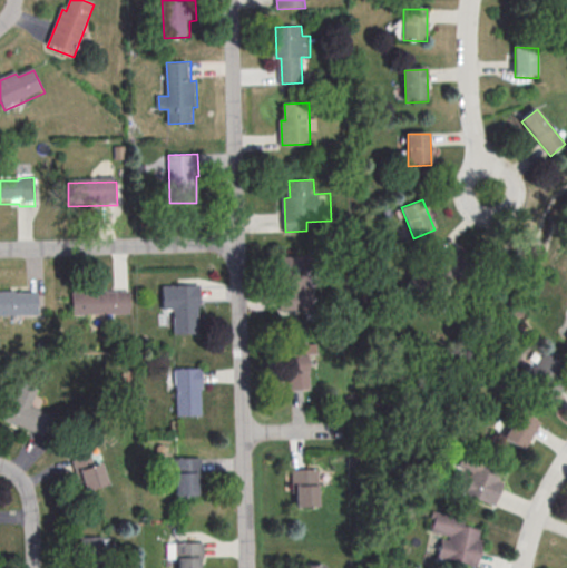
[(275,256),(279,311),(323,307),(320,254),(275,256)]
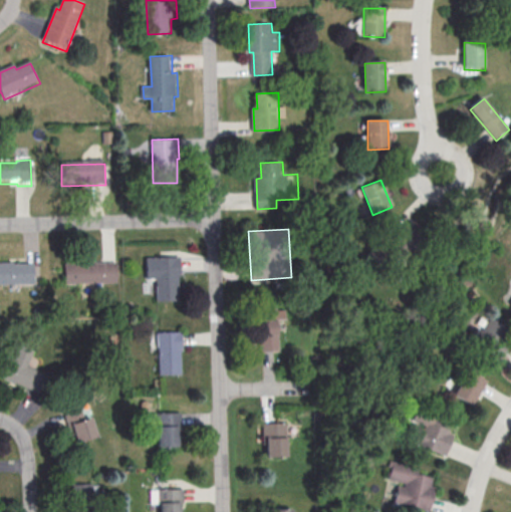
[(148,258),(183,257),(183,277),(181,277),(181,301),(159,301),(159,279),(149,279),(148,258)]
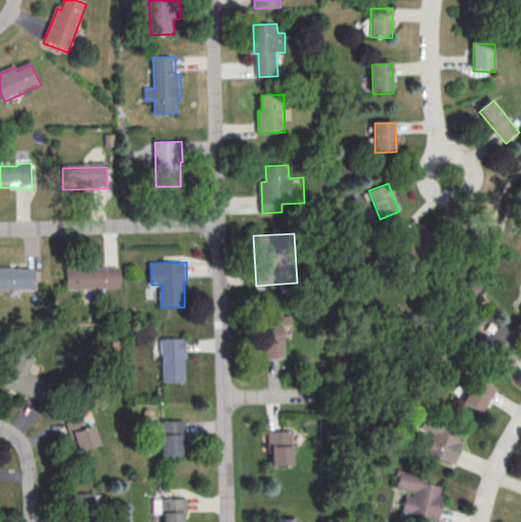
[(0,271),(35,270),(36,292),(0,293),(0,271)]
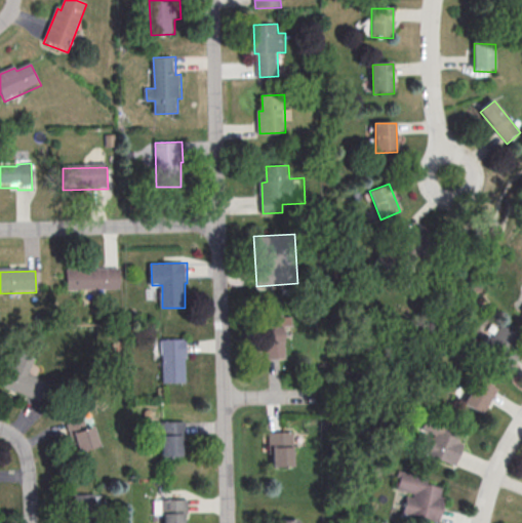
[(76,272),(121,271),(121,292),(77,293),(76,272)]
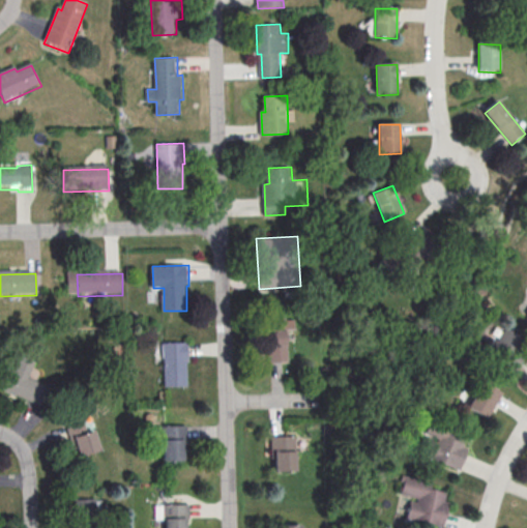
[(287,318),(288,320),(296,320),(297,331),(289,331),(291,362),(269,363),(267,333),(258,333),(257,319),(287,318)]
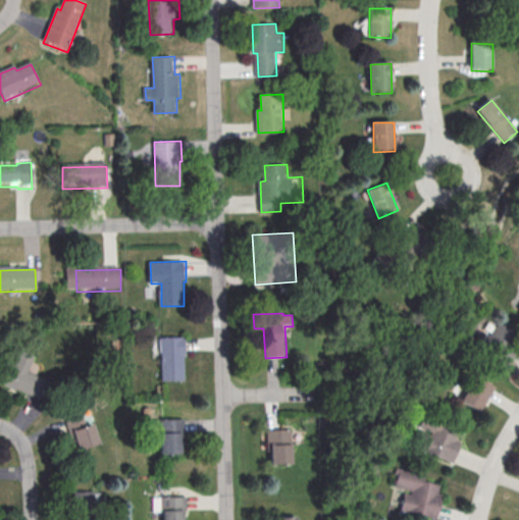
[(477,349),(494,355),(491,361),(508,367),(518,340),(518,330),(498,322),(492,336),(483,332),(477,349)]
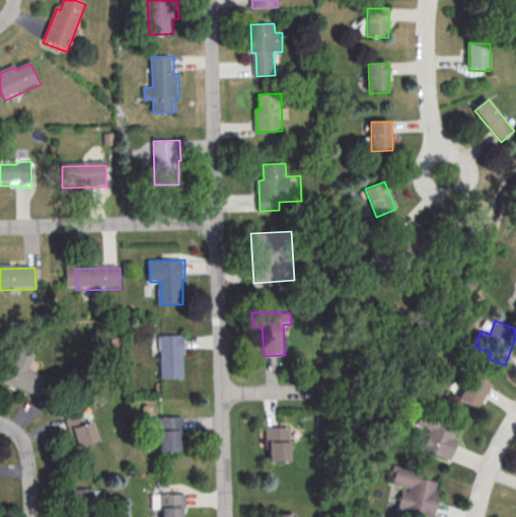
[(161,336),(162,379),(186,379),(185,336),(161,336)]
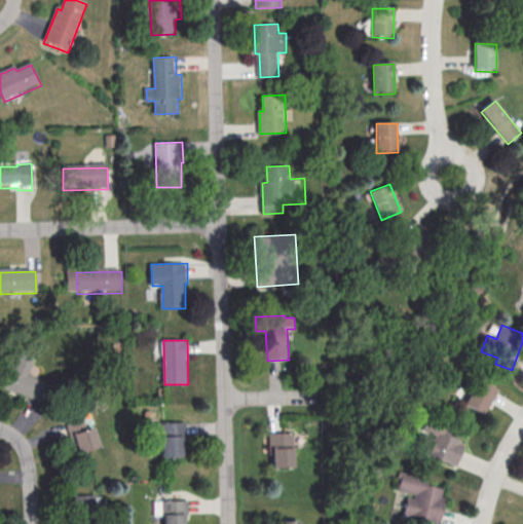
[(49,386),(40,405),(0,387),(0,374),(4,366),(15,371),(23,354),(36,361),(29,377),(49,386)]
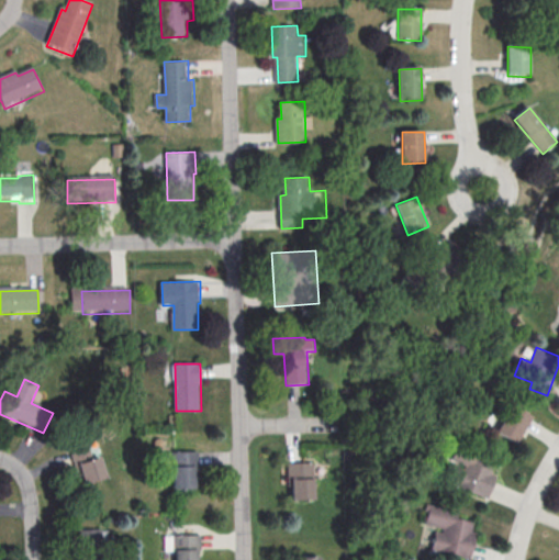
[(533,418),(514,406),(496,432),(515,444),(533,418)]
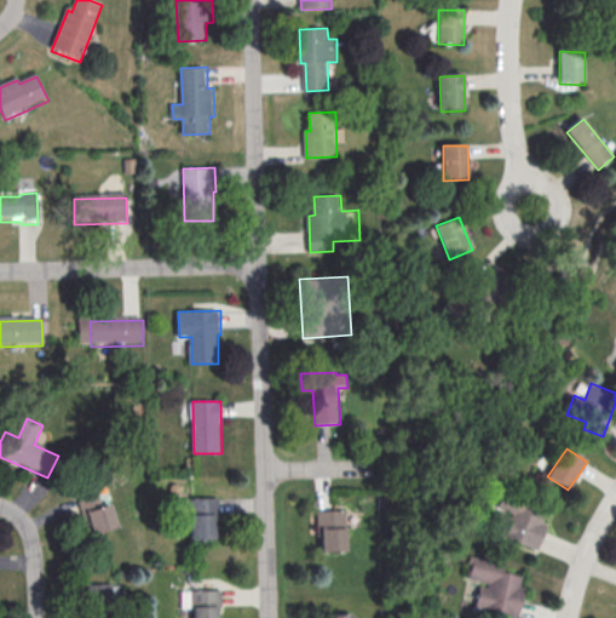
[(104,507),(99,493),(81,499),(93,536),(119,527),(110,505),(104,507)]
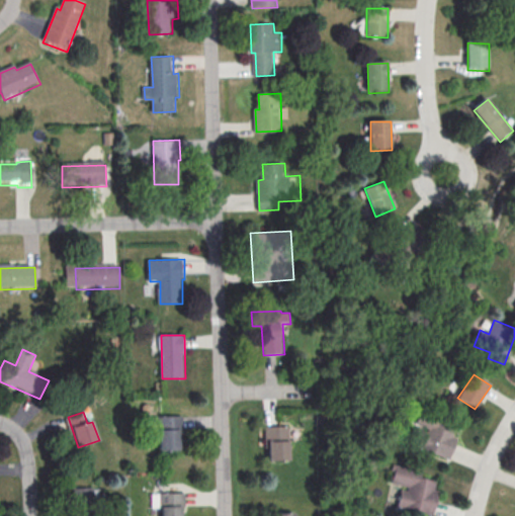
[(168,417),(169,431),(161,431),(162,451),(182,451),(181,430),(184,430),(184,416),(168,417)]
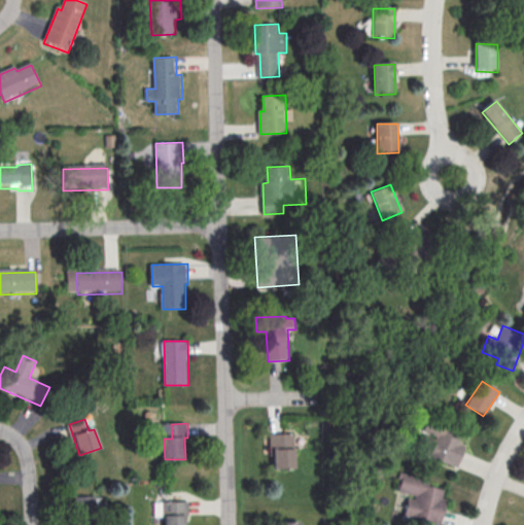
[(271,434),(272,456),(275,456),(276,469),(285,469),(285,475),(302,474),(299,432),(271,434)]
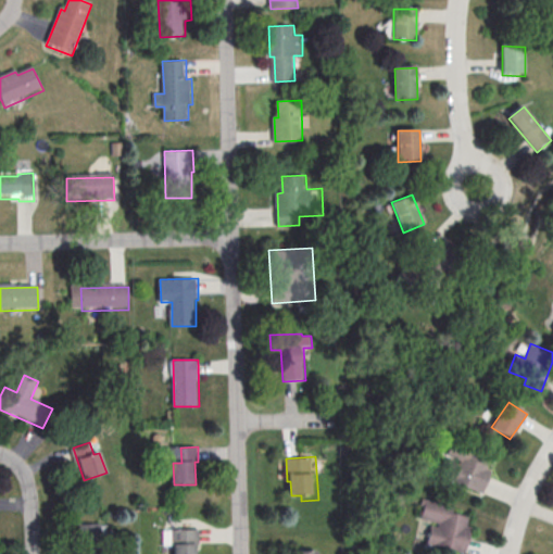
[(459,465),(452,462),(443,479),(481,496),(493,469),(463,456),(459,465)]
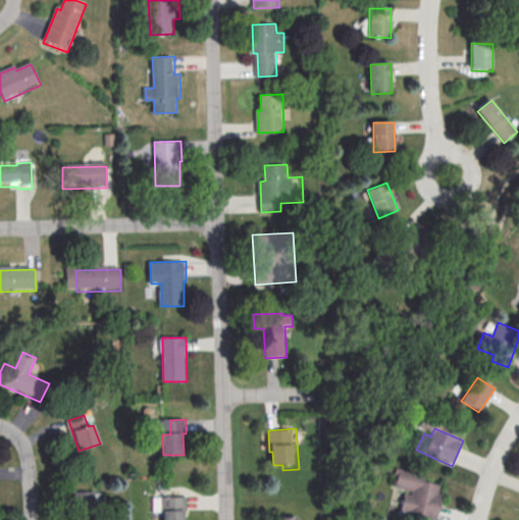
[(436,518),(443,486),(424,482),(425,475),(398,470),(395,489),(404,491),(401,512),(436,518)]
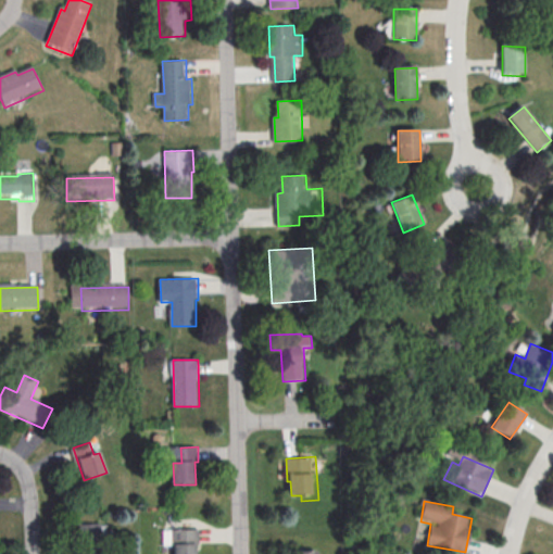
[(78,553),(78,528),(102,527),(102,553),(78,553)]
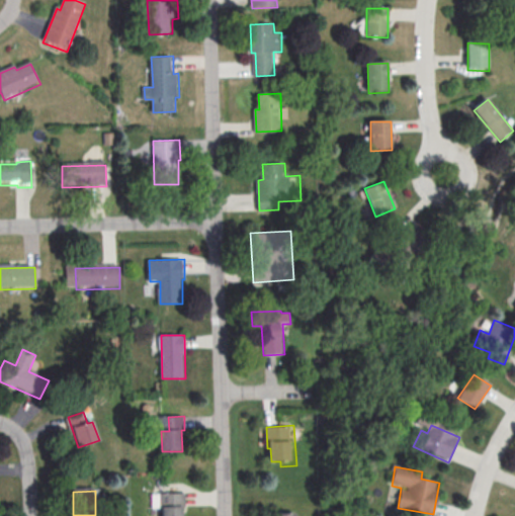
[(163,509),(163,515),(183,515),(183,508),(187,507),(187,494),(160,495),(161,509),(163,509)]
